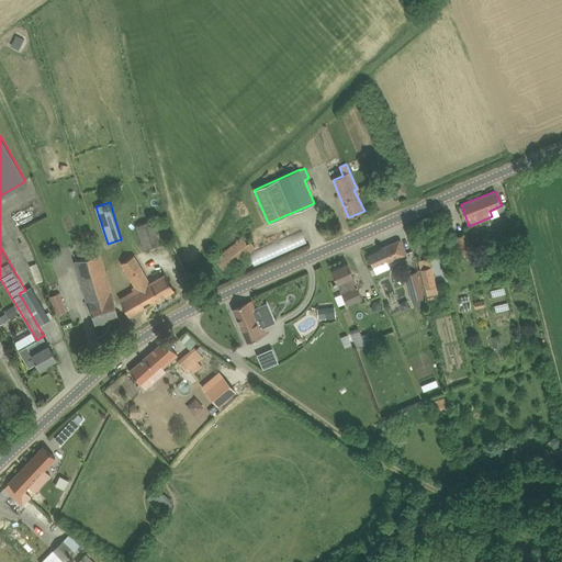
[(160,245),(153,220),(136,225),(144,249),(160,245)]
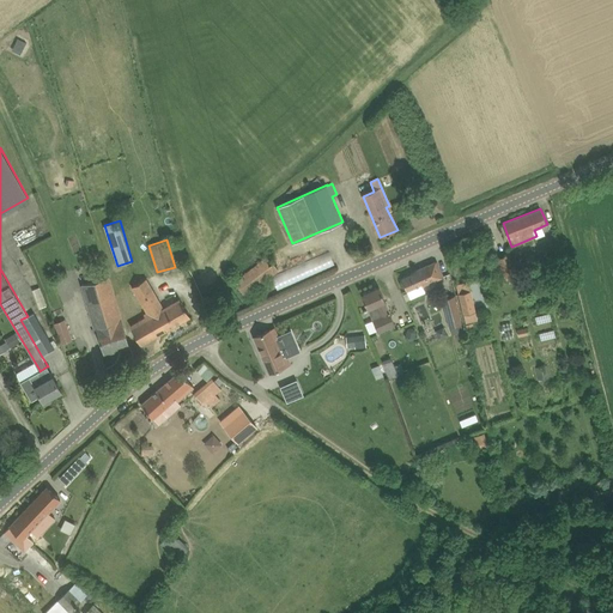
[(335,265),(329,252),(272,277),(278,290),(335,265)]
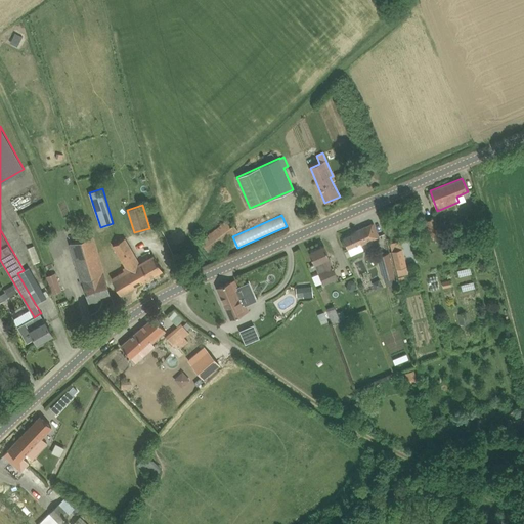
[(441,233),(435,216),(426,220),(432,236),(433,236),(435,242),(442,238),(440,233),(441,233)]
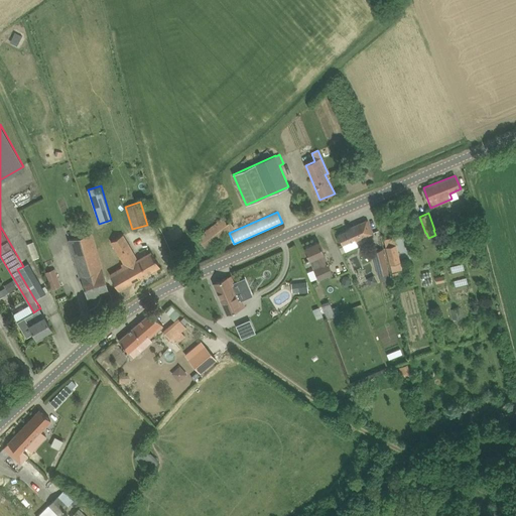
[(234,227),(226,216),(197,237),(205,248),(234,227)]
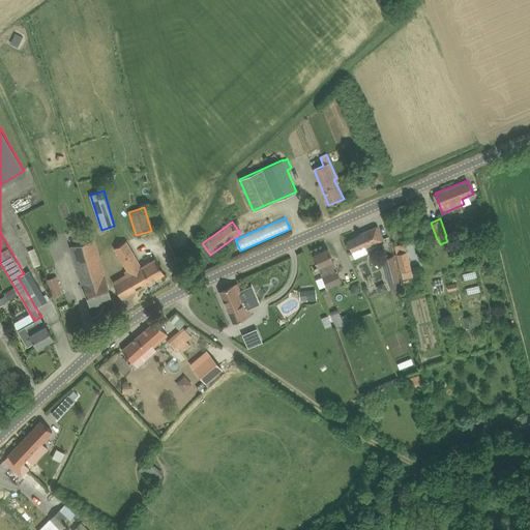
[(378,225),(375,226),(359,233),(359,234),(347,240),(352,252),(383,238),(378,225)]
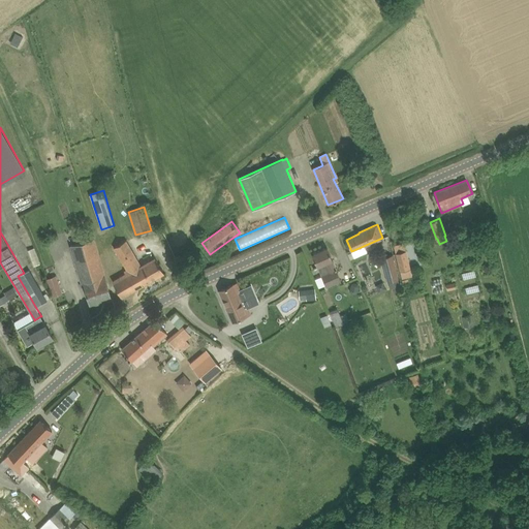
[(94,238),(71,245),(82,283),(84,282),(91,306),(112,299),(94,238)]
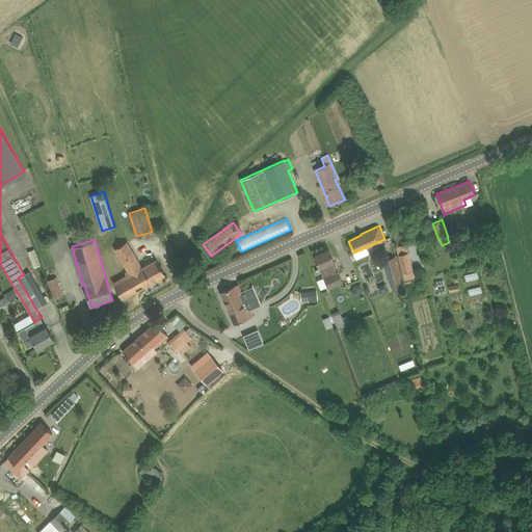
[(113,282),(123,298),(165,274),(156,259),(142,266),(128,241),(113,249),(127,271),(125,272),(127,274),(113,282)]
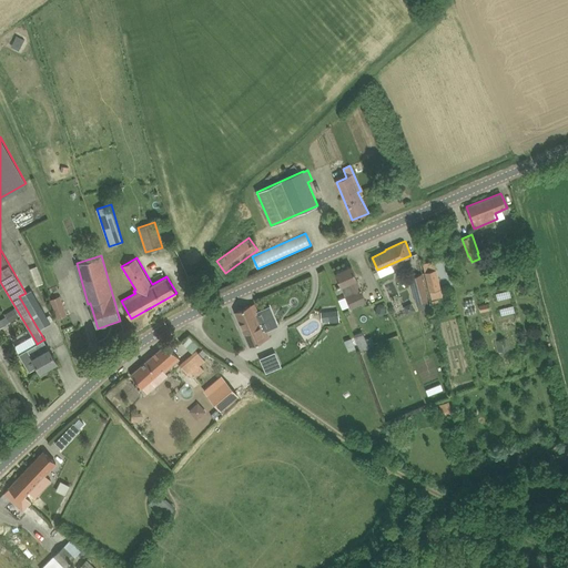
[(357,279),(352,265),(335,273),(341,286),(351,307),(366,301),(356,279),(357,279)]
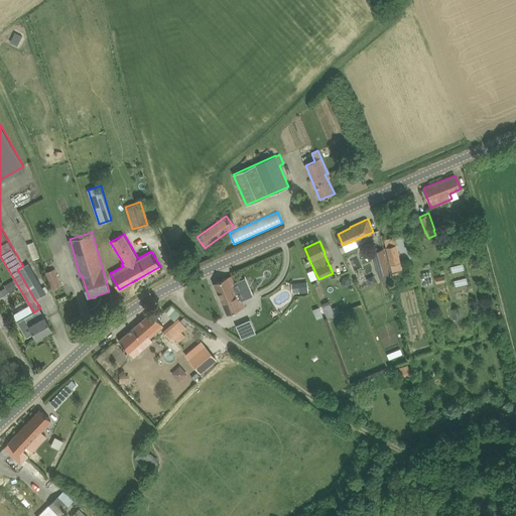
[(33,259),(39,257),(33,242),(28,244),(33,259)]
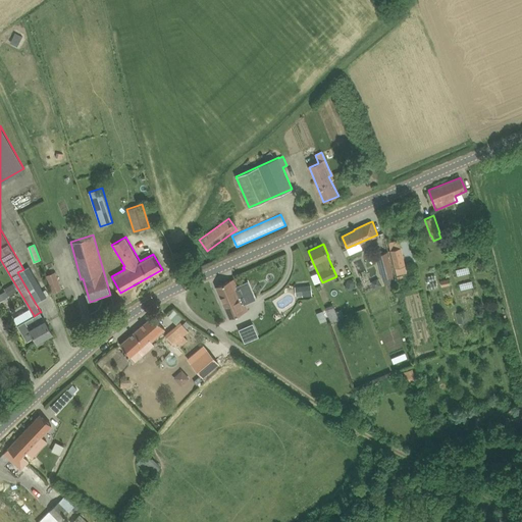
[(390,250),(395,267),(405,264),(401,248),(390,250)]
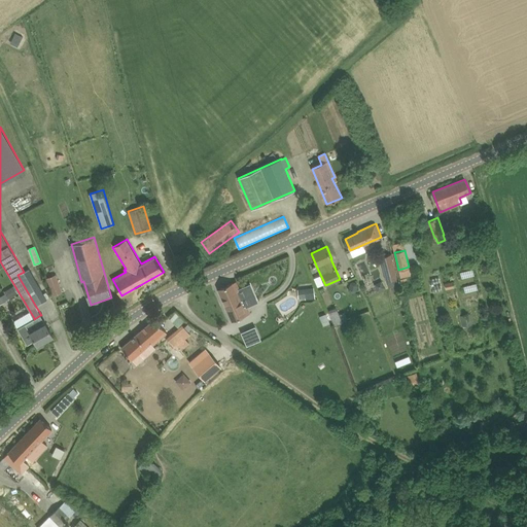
[(397,278),(391,253),(381,256),(387,280),(389,287),(398,285),(396,278),(397,278)]
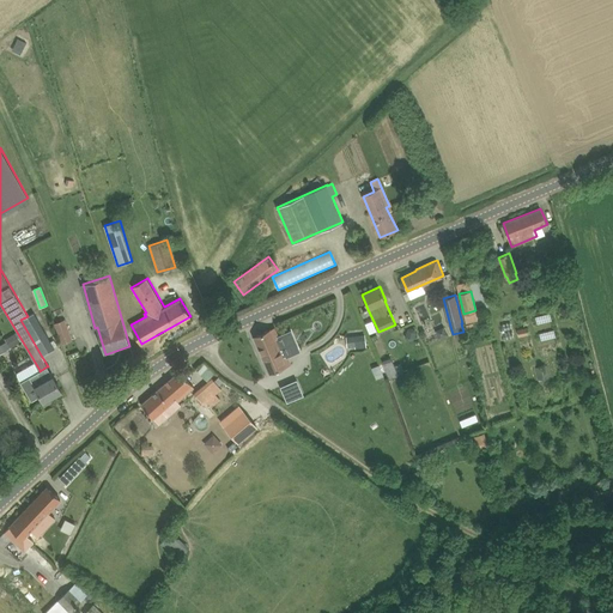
[(54,323),(62,344),(73,340),(65,319),(54,323)]
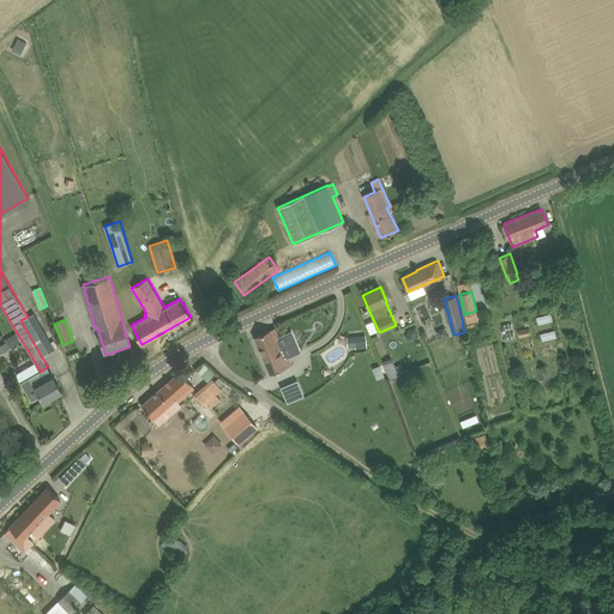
[(254,337),(270,373),(292,363),(276,331),(272,333),(271,330),(254,337)]
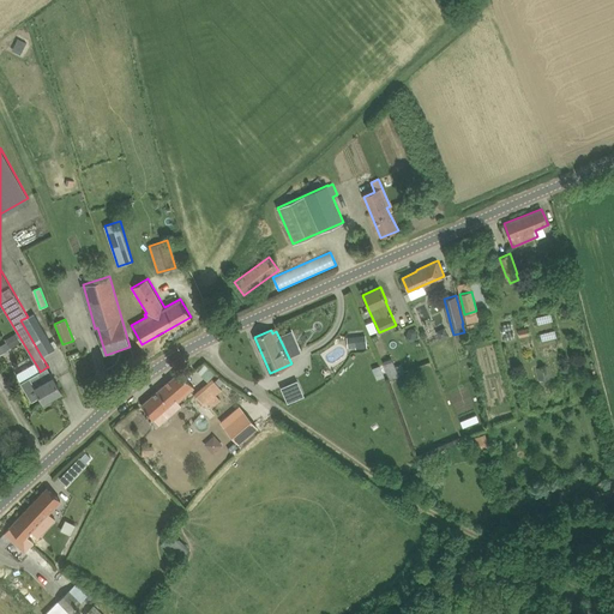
[(6,342),(11,348),(20,342),(16,333),(5,339),(6,342)]
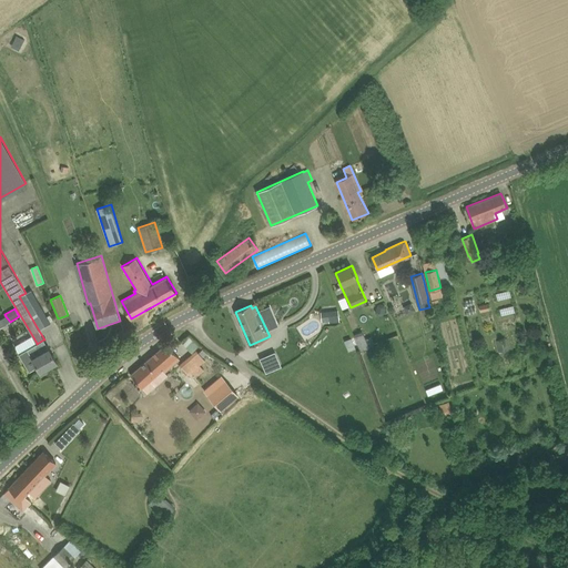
[(337,311),(327,312),(328,321),(328,322),(338,321),(337,311)]
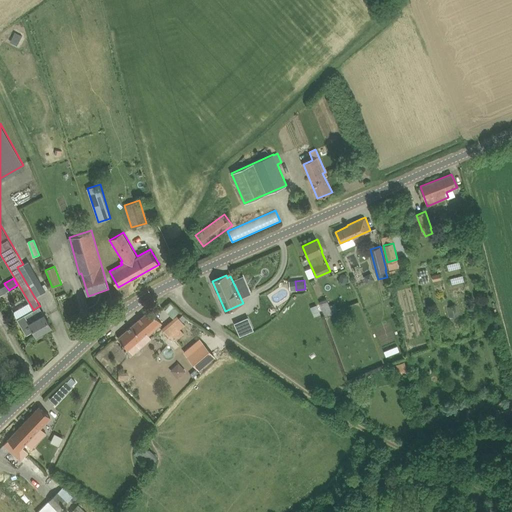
[(327,298),(319,302),(325,316),(333,313),(327,298)]
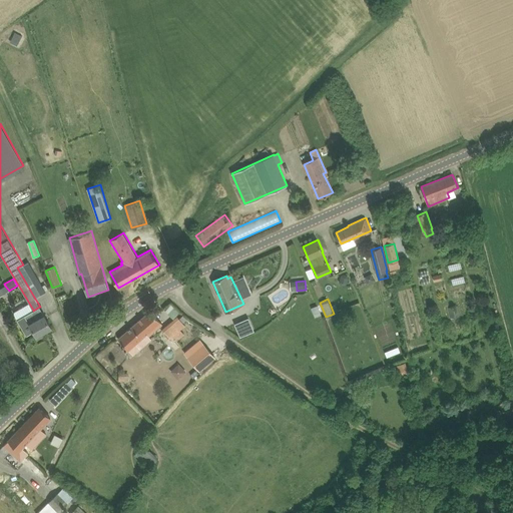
[(449,308),(450,315),(459,313),(458,306),(449,308)]
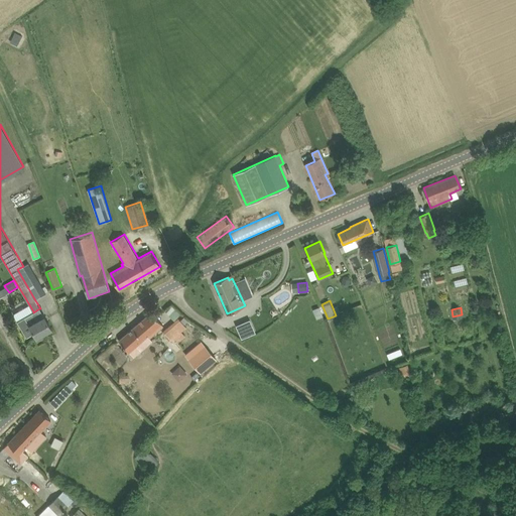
[(34,333),(36,338),(51,329),(44,316),(39,308),(33,312),(33,311),(17,321),(26,338),(34,333)]
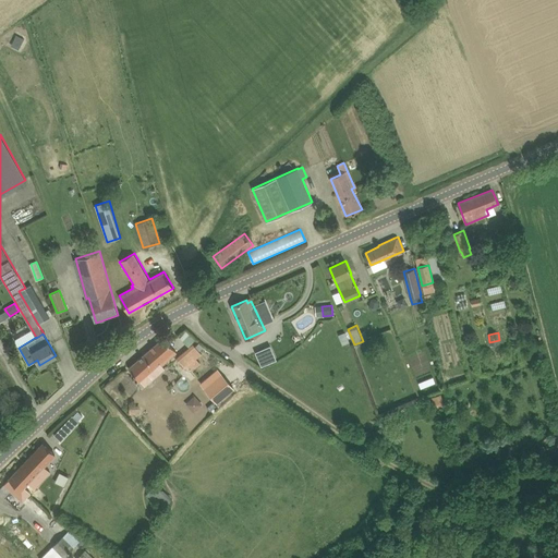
[(177,352),(164,337),(129,367),(140,380),(159,363),(161,365),(177,352)]
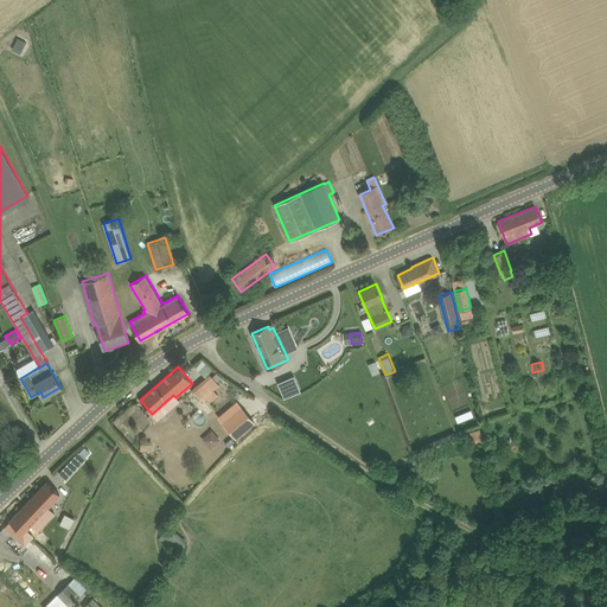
[(279,382),(285,397),(301,390),(295,376),(279,382)]
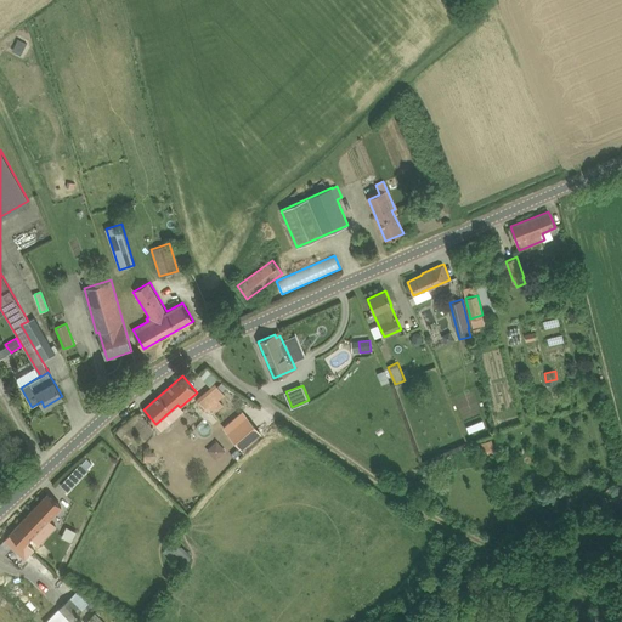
[(225,406),(209,388),(197,399),(207,411),(210,407),(215,413),(225,406)]
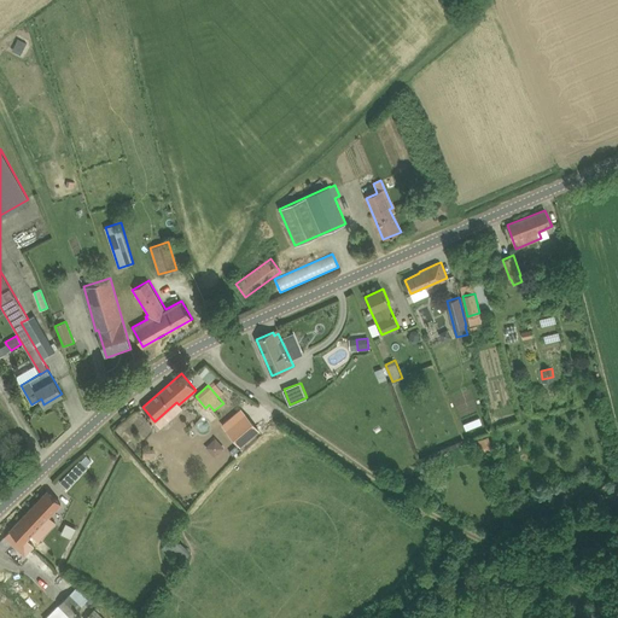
[(258,430),(245,414),(227,430),(240,445),(258,430)]
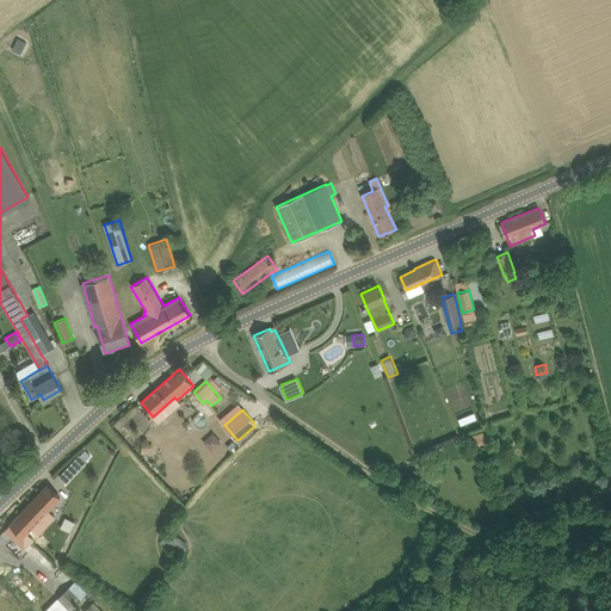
[(479,443),(486,440),(482,431),(473,434),(476,444),(479,443)]
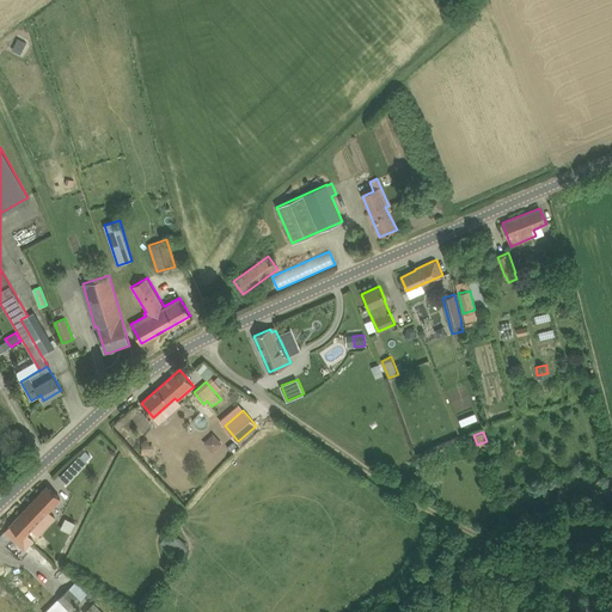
[(203,442),(213,452),(224,442),(214,433),(203,442)]
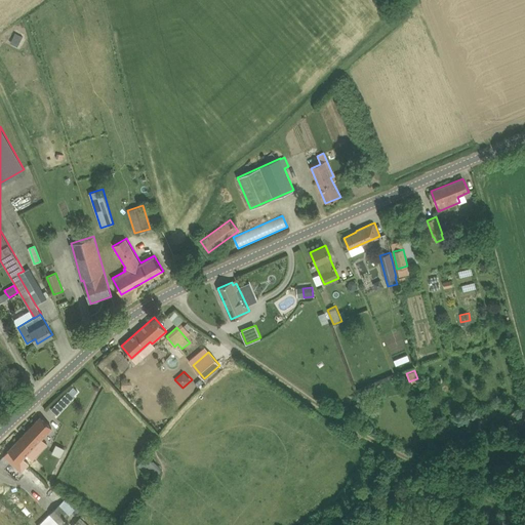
[(73,387),(69,391),(74,396),(78,391),(73,387)]
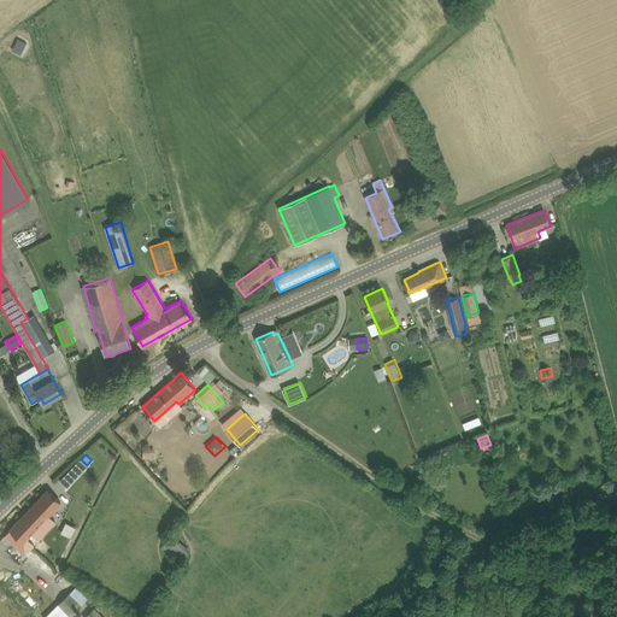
[(80,459),(70,469),(77,476),(87,465),(81,459),(80,459)]
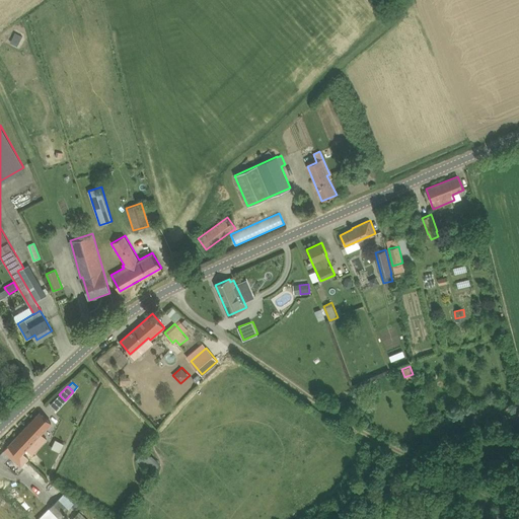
[(509,417),(512,413),(507,408),(503,411),(509,417)]
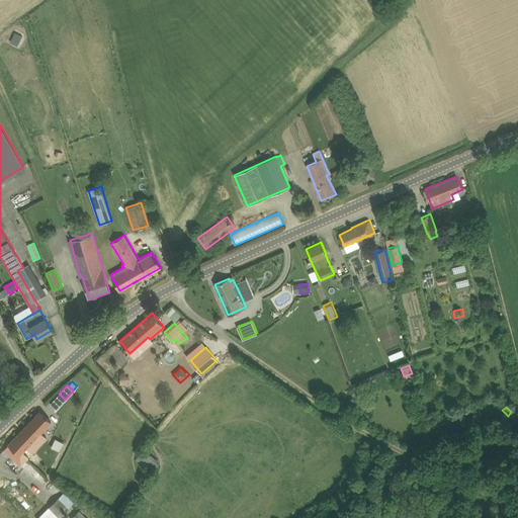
[(32,433),(36,437),(20,454),(14,460),(21,465),(47,438),(41,433),(52,422),(39,411),(26,425),(33,432),(32,433)]
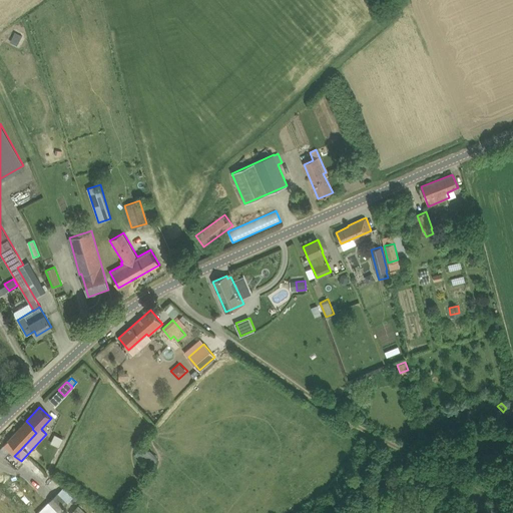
[(33,428),(26,421),(8,440),(9,440),(3,445),(14,456),(20,450),(36,433),(32,429),(33,428)]
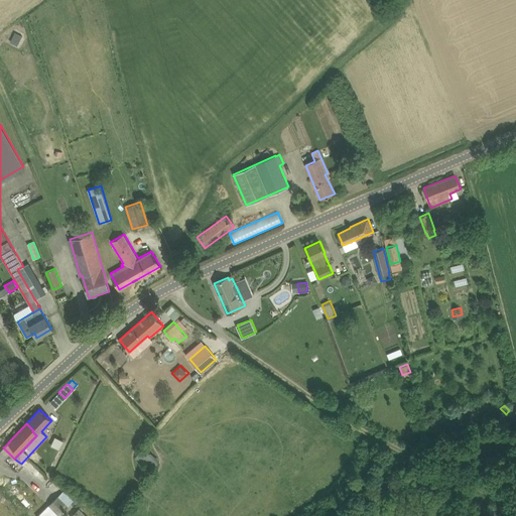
[(56,437),(53,444),(60,447),(63,440),(56,437)]
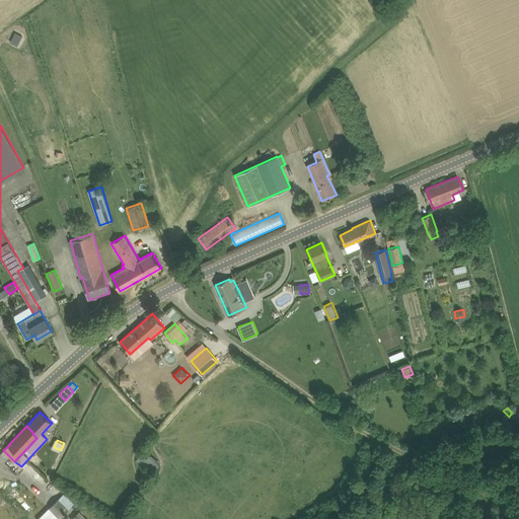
[(142,451),(137,460),(154,470),(159,462),(142,451)]
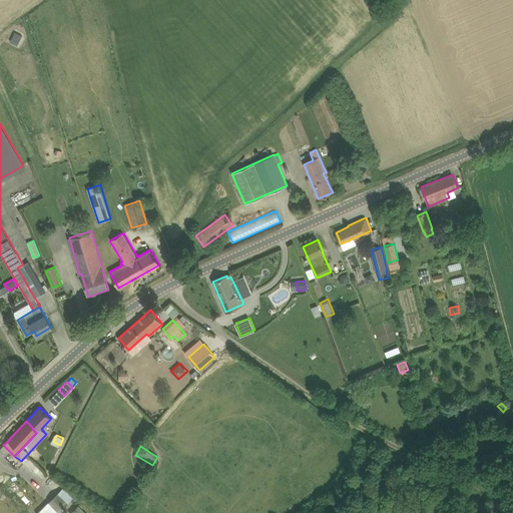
[(58,492),(48,501),(59,512),(68,503),(58,492)]
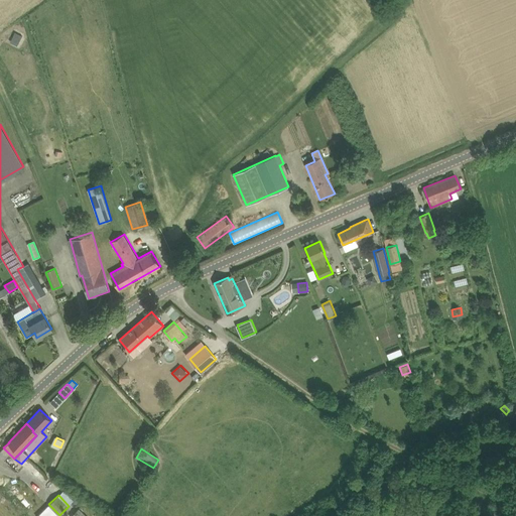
[(57,515),(59,515),(48,504),(36,515),(57,515)]
